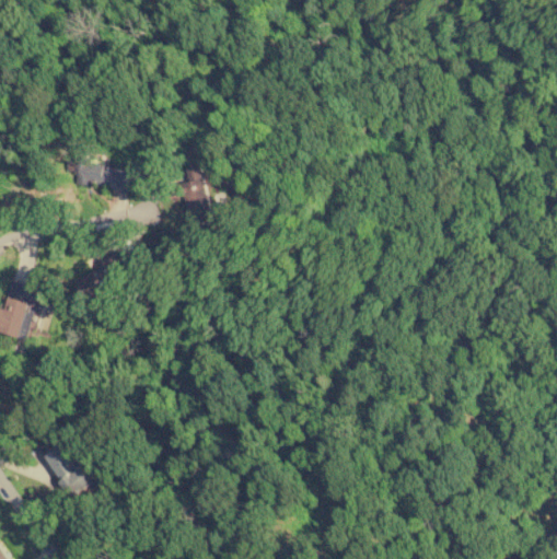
[(66,178),(85,185),(86,181),(123,193),(128,174),(73,155),(66,178)]
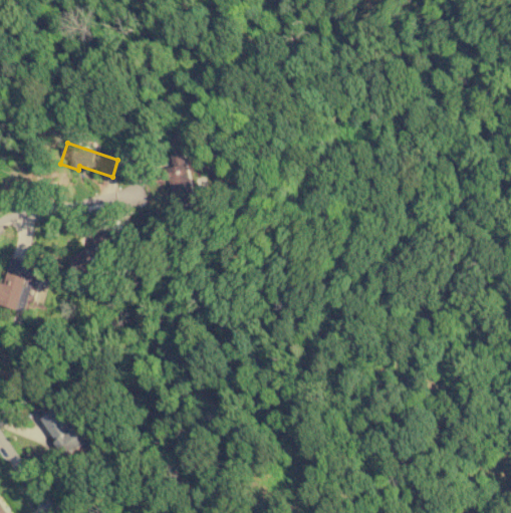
[(170,156),(173,168),(165,170),(171,200),(193,195),(189,178),(197,176),(193,157),(184,159),(183,153),(170,156)]
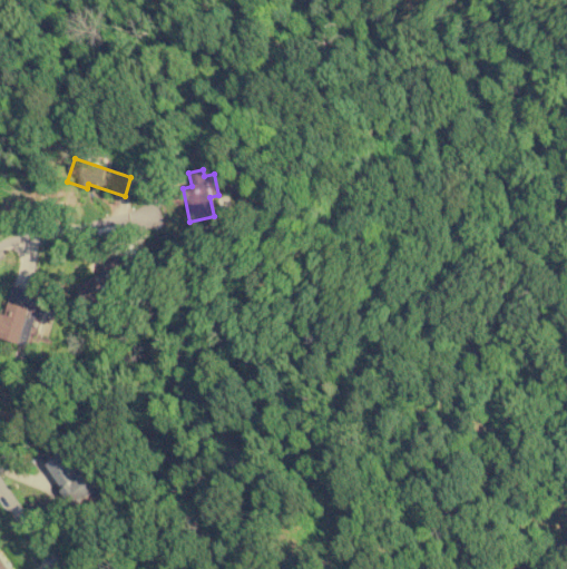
[(132,274),(113,248),(96,261),(103,271),(80,287),(93,303),(132,274)]
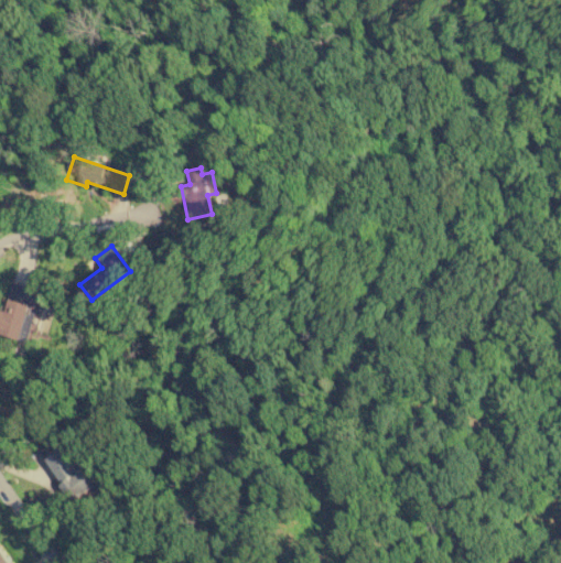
[(0,335),(25,342),(39,293),(8,285),(1,311),(0,311),(0,335)]
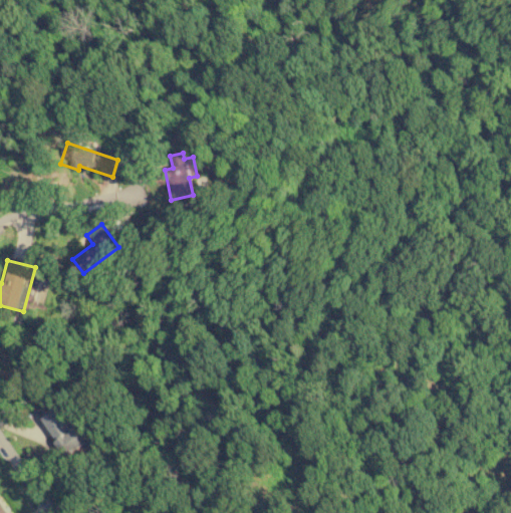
[(62,458),(82,446),(59,407),(39,419),(62,458)]
